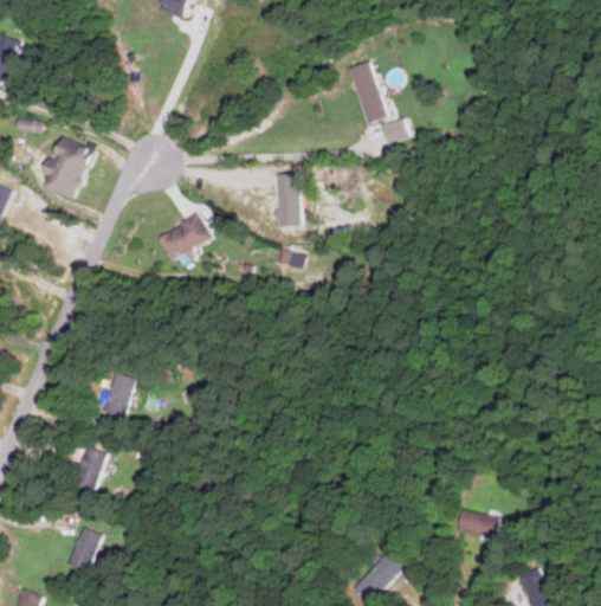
[(166,0),(163,7),(188,19),(195,0),(166,0)]
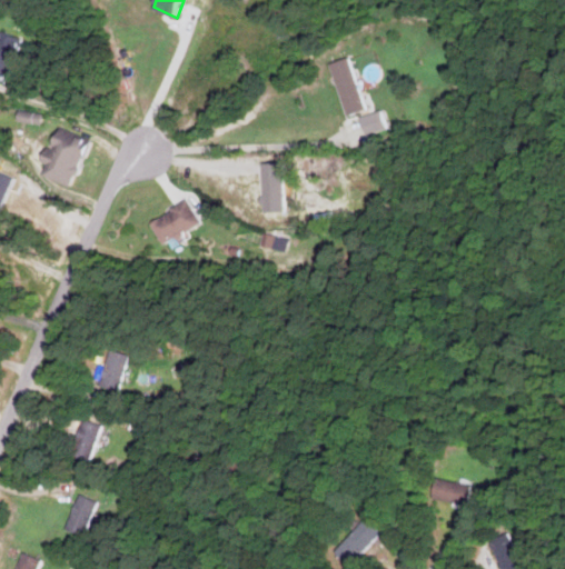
[(0,83),(1,85),(20,38),(0,30),(0,83)]
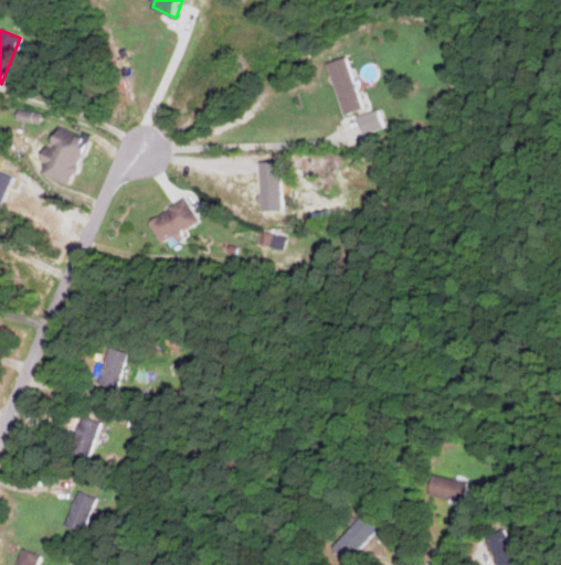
[(360,107),(345,56),(325,62),(341,114),(360,107)]
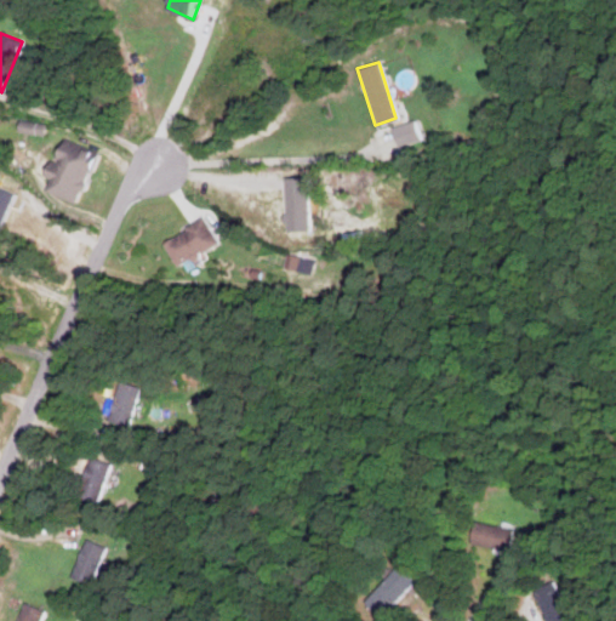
[(395,146),(417,141),(412,120),(391,126),(395,146)]
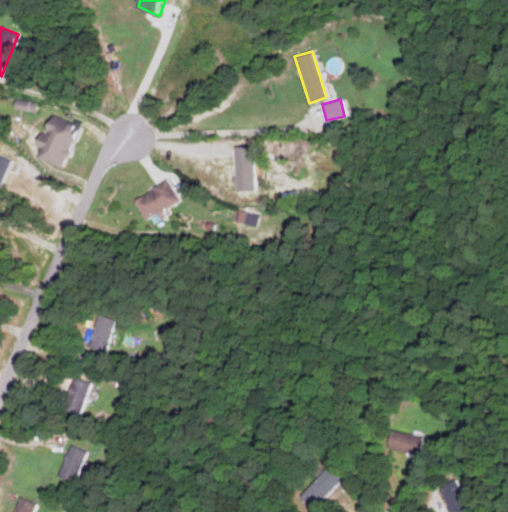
[(36,155),(61,166),(79,126),(51,114),(36,146),(39,148),(36,155)]
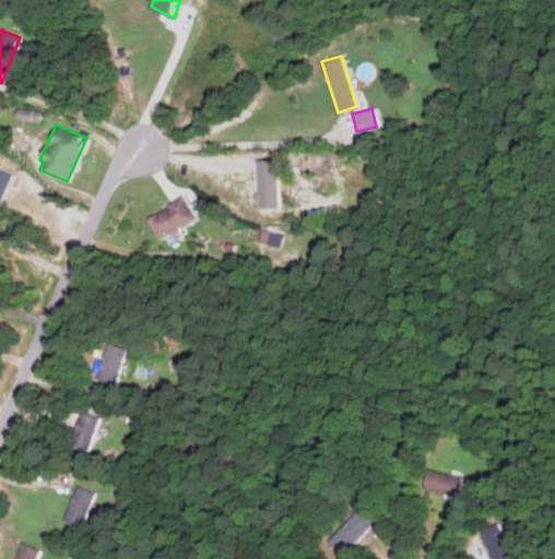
[(196,219),(181,197),(145,217),(160,240),(196,219)]
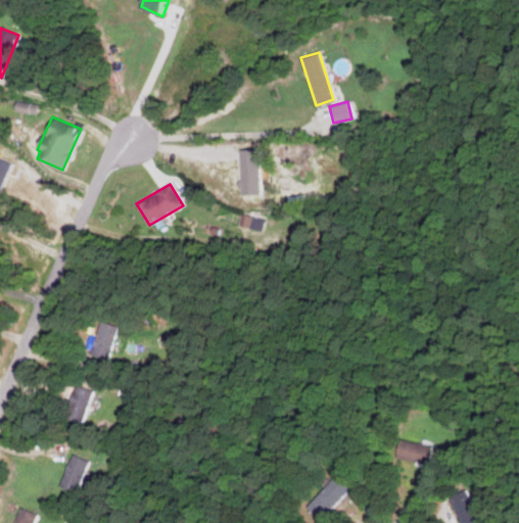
[(260,231),(264,219),(242,211),(238,224),(260,231)]
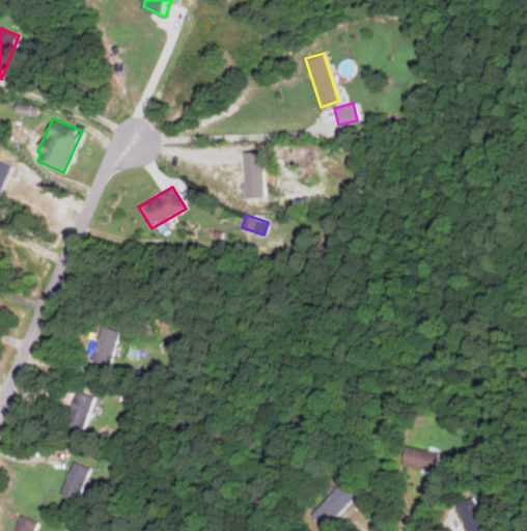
[(118,332),(101,326),(89,360),(107,366),(118,332)]
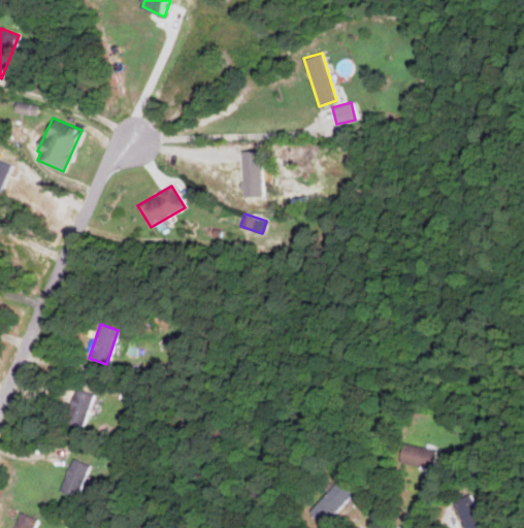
[(62,422),(80,429),(92,396),(74,390),(62,422)]
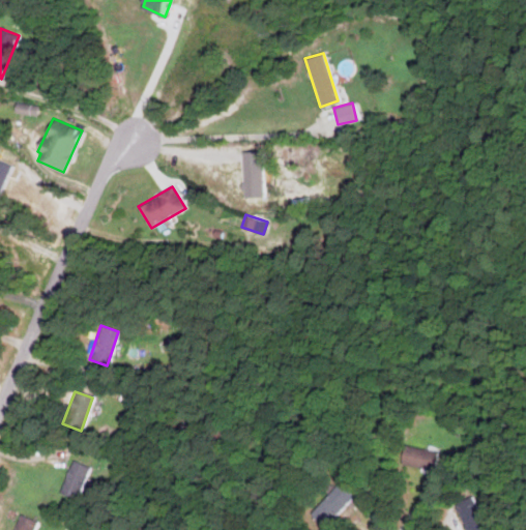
[(432,471),(436,453),(404,445),(399,464),(432,471)]
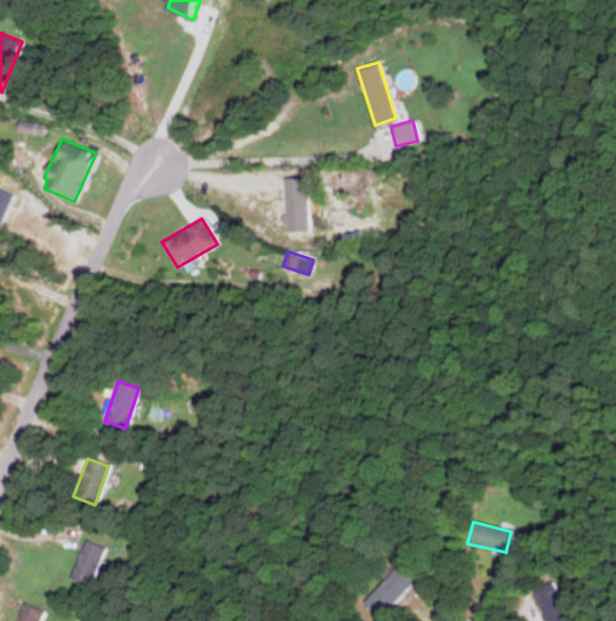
[(103,548),(83,540),(68,577),(89,586),(103,548)]
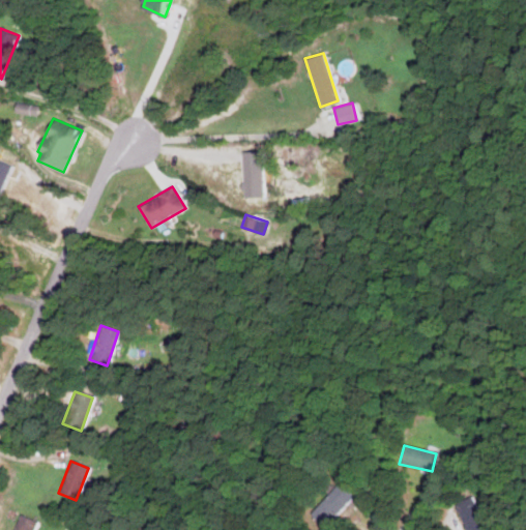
[(309,513),(322,527),(353,496),(340,482),(309,513)]
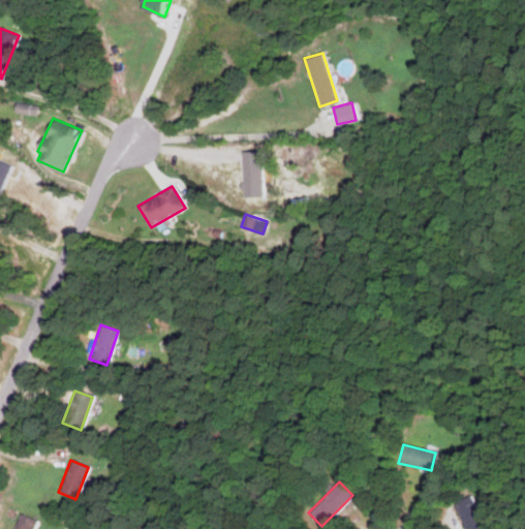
[(454,503),(464,528),(484,528),(471,496),(454,503)]
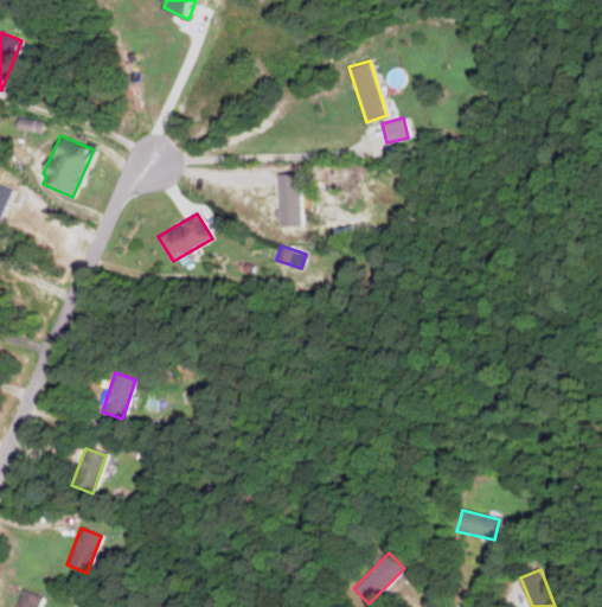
[(13,606),(37,606),(42,598),(21,589),(13,606)]
